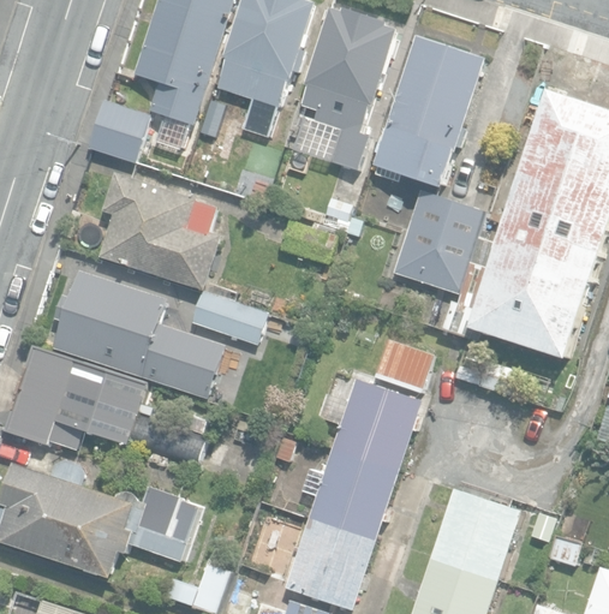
[(163,126),(186,133),(189,125),(192,126),(233,0),(157,0),(133,75),(159,82),(149,111),(167,117),(163,126)]
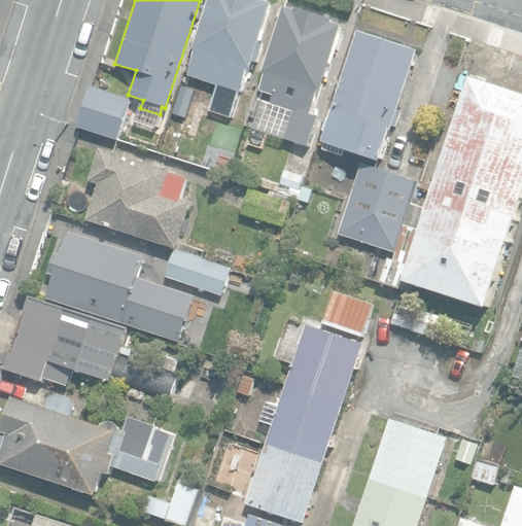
[(206,110),(229,118),(246,68),(248,68),(270,3),(263,0),(207,0),(190,49),(193,50),(184,74),(214,84),(206,110)]
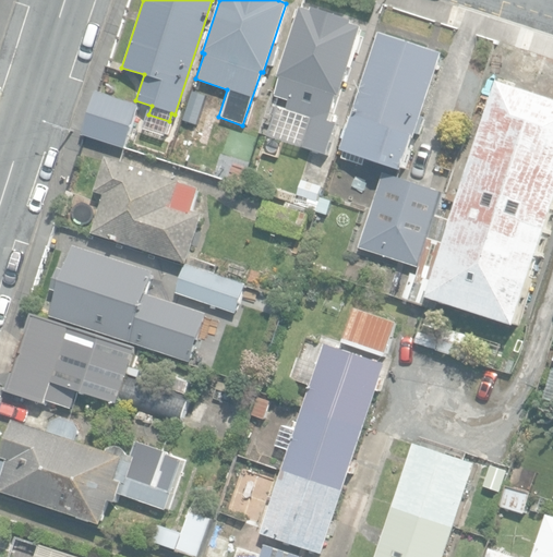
[(300,147),(323,155),(334,122),(327,120),(335,96),(337,97),(360,27),(349,23),(350,21),(311,7),(309,11),(299,8),(276,76),(279,77),(273,96),(287,100),(284,109),(309,118),(300,147)]
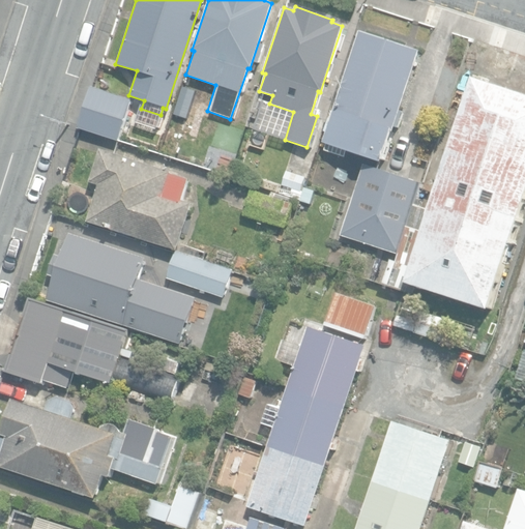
[(321,143),(381,163),(417,50),(357,30),(321,143)]
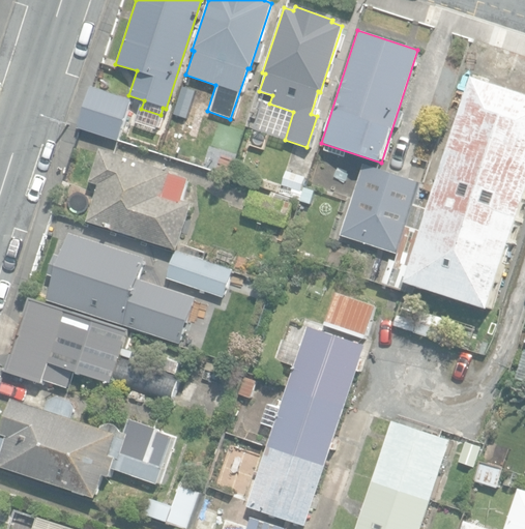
[(407,283),(489,310),(506,256),(524,198),(524,95),(473,79),(415,256),(411,266),(406,283),(407,283)]
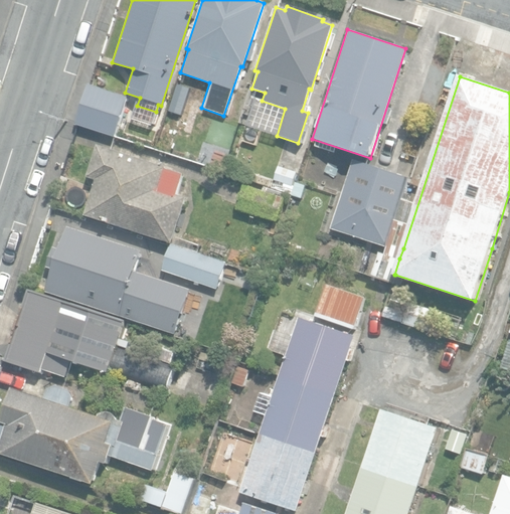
[(73,124),(112,136),(125,96),(86,83),(73,124)]
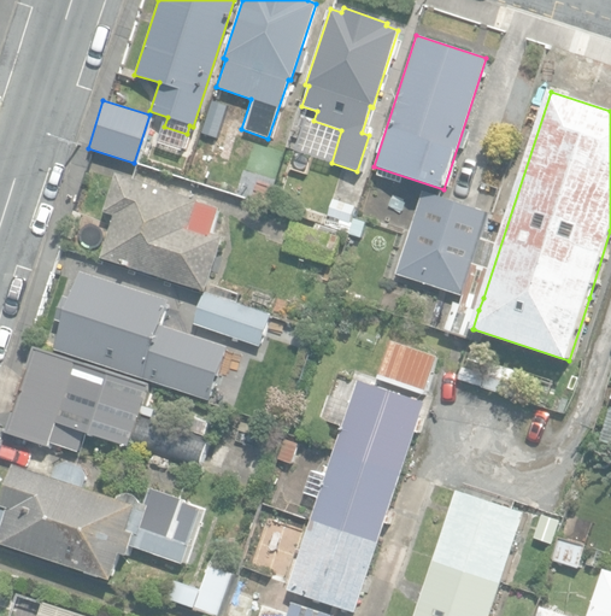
[(244,195),(262,203),(270,179),(252,172),(244,195)]
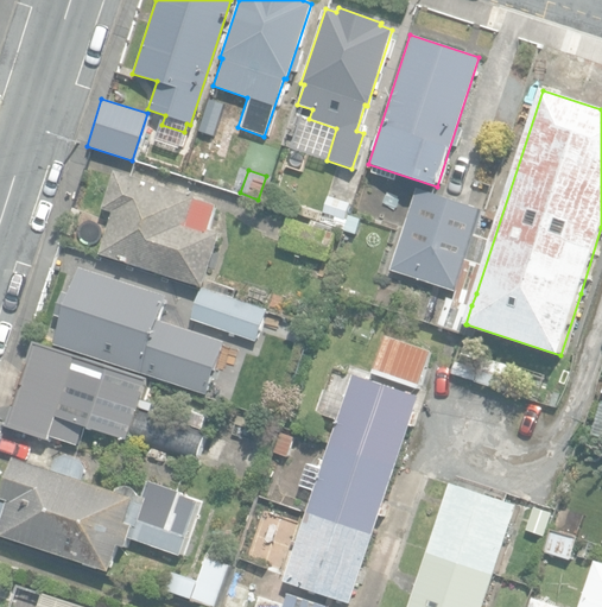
[(97,253),(201,288),(219,234),(206,231),(214,207),(192,201),(194,197),(113,171),(101,208),(111,212),(97,253)]
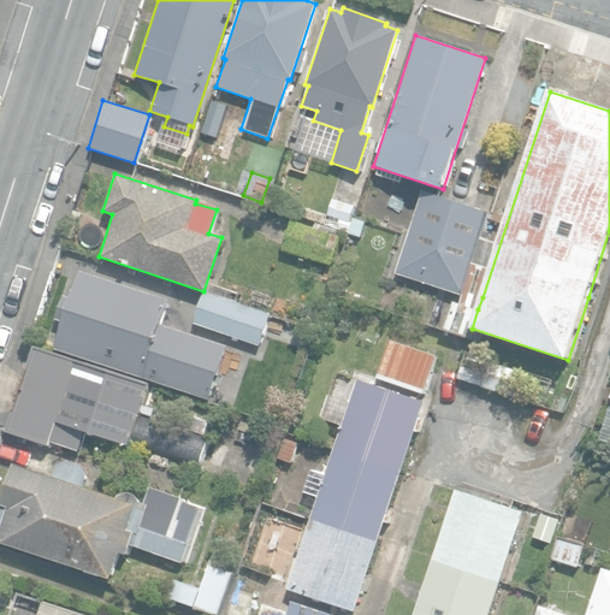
[(394,272),(459,294),(486,211),(420,190),(394,272)]
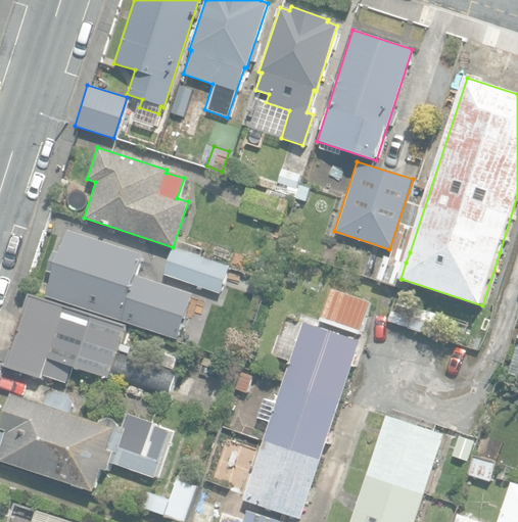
[(281,164),(275,182),(290,187),(296,170),(281,164)]
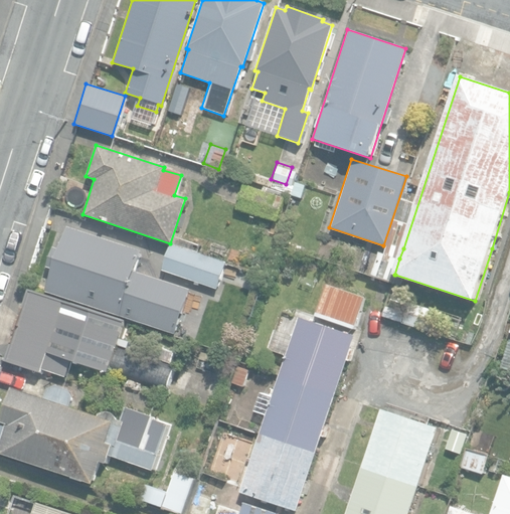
[(299,197),(303,185),(293,181),(289,194),(299,197)]
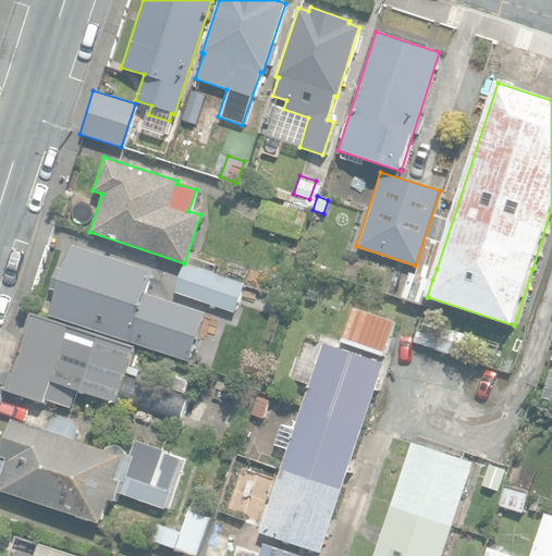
[(280,252),(293,256),(297,241),(284,236),(280,252)]
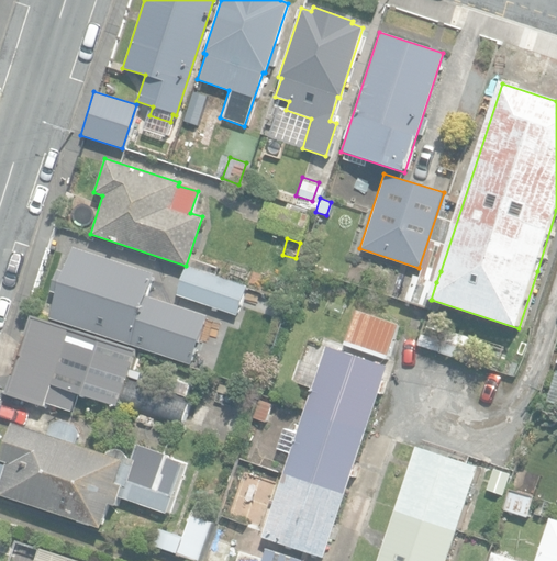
[(189,367),(208,313),(145,292),(153,270),(73,243),(64,269),(54,266),(45,292),(55,295),(47,318),(189,367)]
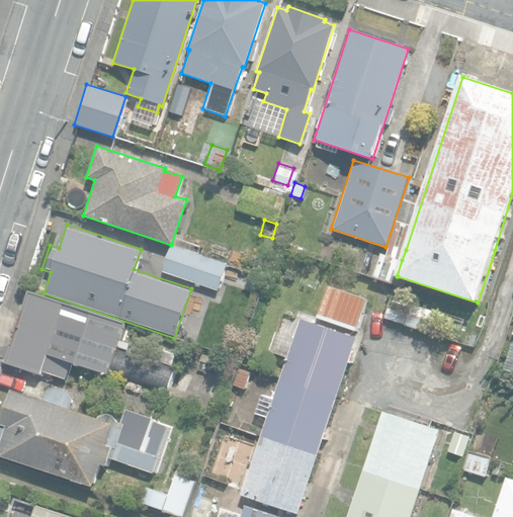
[(159,272),(215,290),(224,262),(168,244),(159,272)]
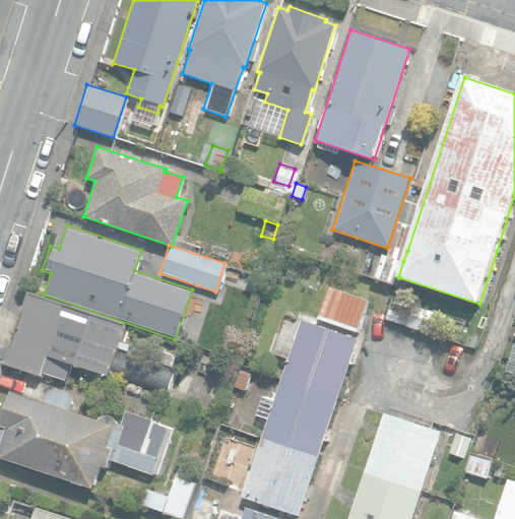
[(372,278),(395,285),(403,261),(379,254),(372,278)]
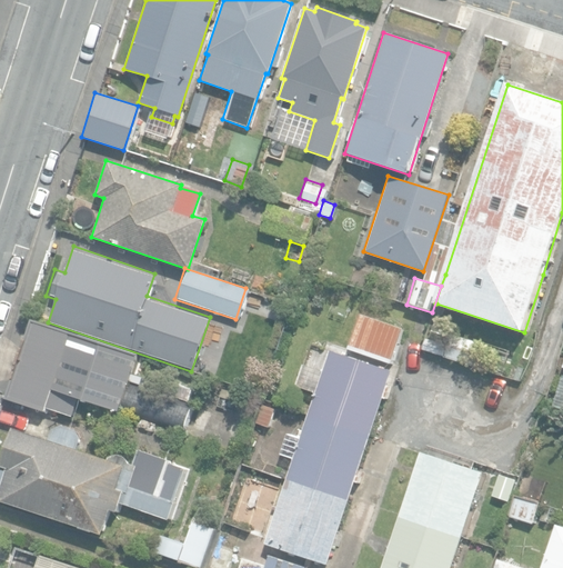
[(345,349),(389,364),(401,328),(357,314),(345,349)]
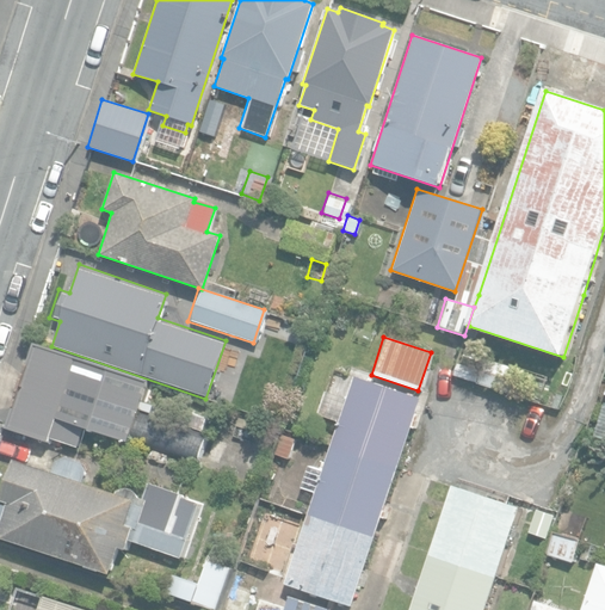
[(124,441),(192,463),(203,431),(136,408),(144,381),(34,344),(5,429),(5,430),(45,443),(45,442),(48,437),(75,447),(81,426),(124,441)]
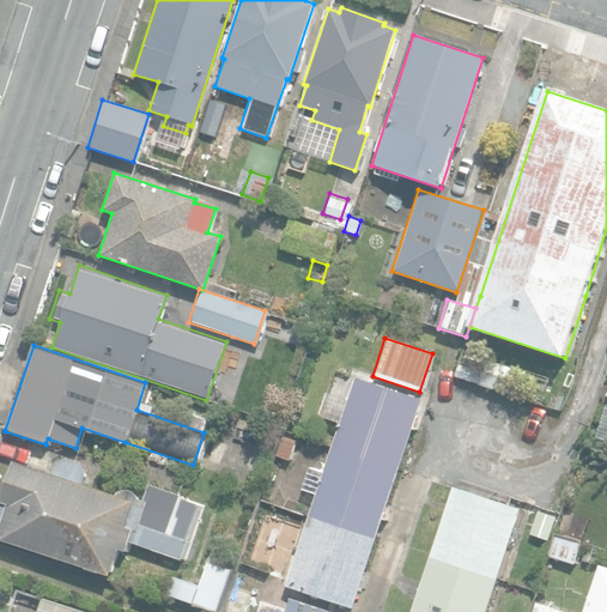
[(354,377),(331,448),(396,470),(420,400),(354,377)]
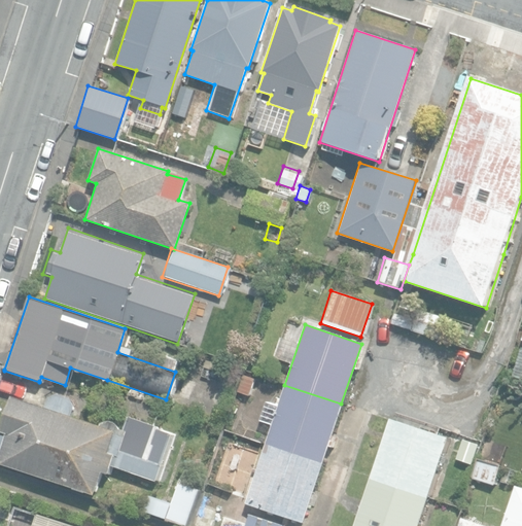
[(511,365),(521,369),(521,349),(517,348),(511,365)]
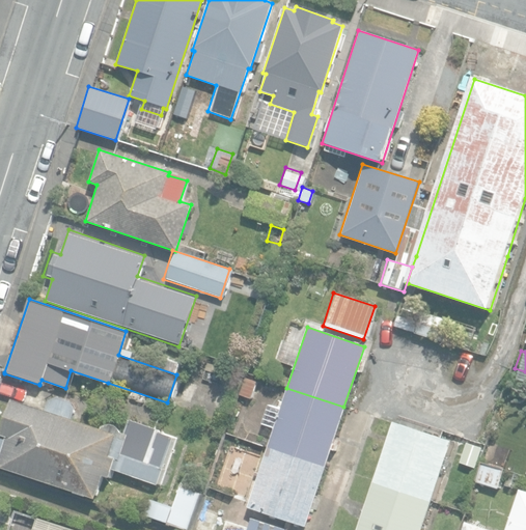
[(237,394),(248,398),(254,382),(242,377),(236,393),(237,394)]
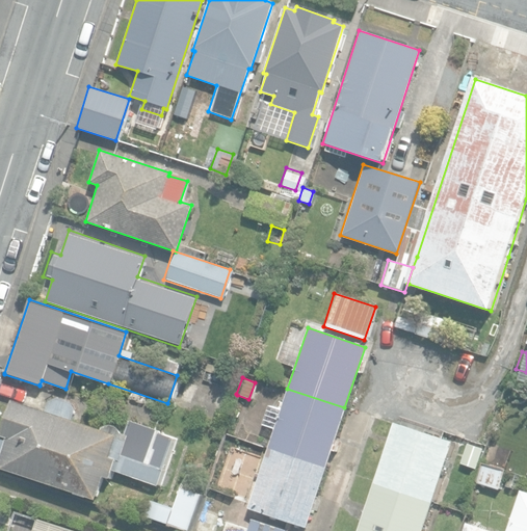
[(324,467),(344,407),(287,389),(267,448),(324,467)]
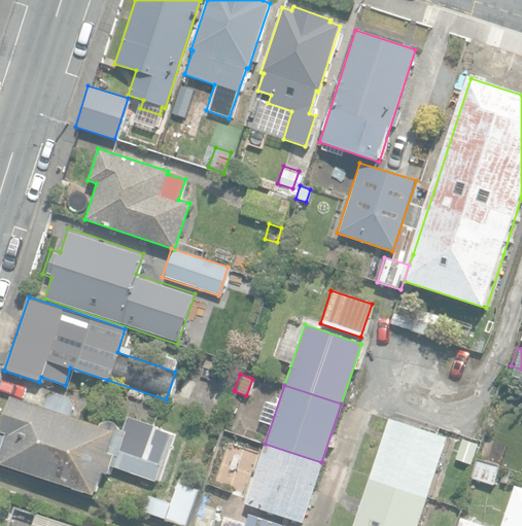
[(81,491),(96,495),(103,472),(118,478),(122,469),(154,481),(171,433),(140,423),(140,420),(125,415),(119,430),(117,429),(116,427),(114,424),(111,422),(108,421),(105,421),(102,421),(99,422),(97,424),(69,415),(72,406),(68,398),(54,394),(44,396),(40,406),(11,396),(0,430),(0,462),(69,486),(69,489),(81,493),(81,491)]
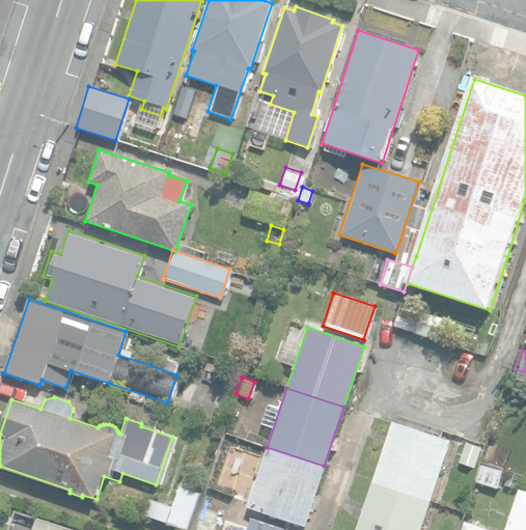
[(354,529),(419,529),(449,440),(391,421),(354,529)]
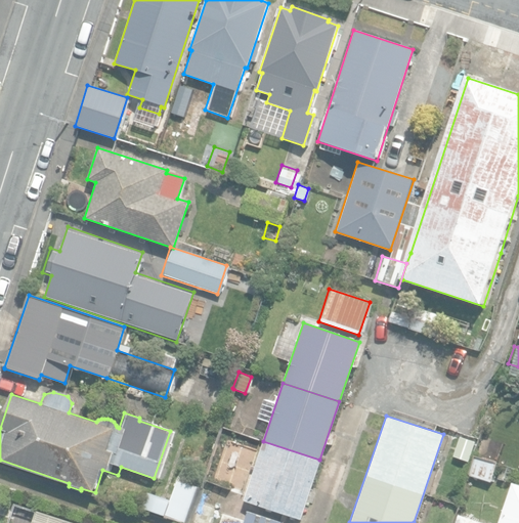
[(453,452),(467,458),(473,441),(459,436),(452,452),(453,452)]
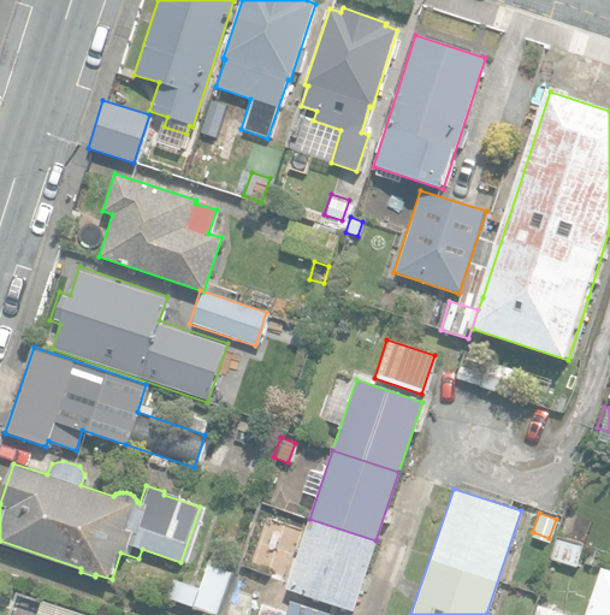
[(351,610),(375,540),(309,519),(285,589),(321,601),(351,610)]
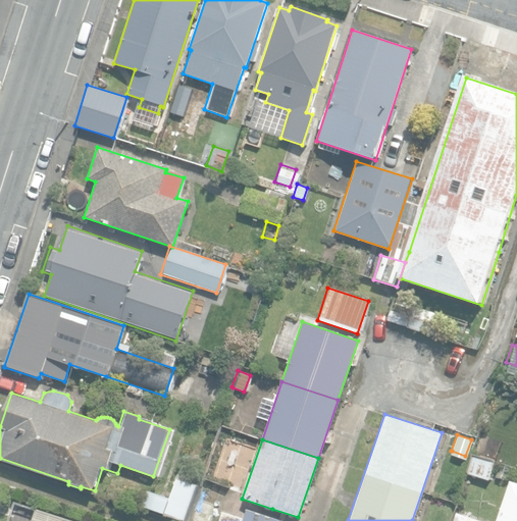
[(465,473),(487,480),(494,460),(470,454),(465,473)]
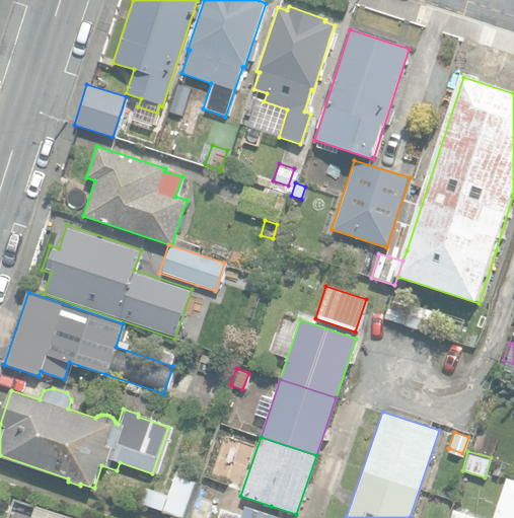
[(490,472),(502,476),(506,465),(494,461),(490,472)]
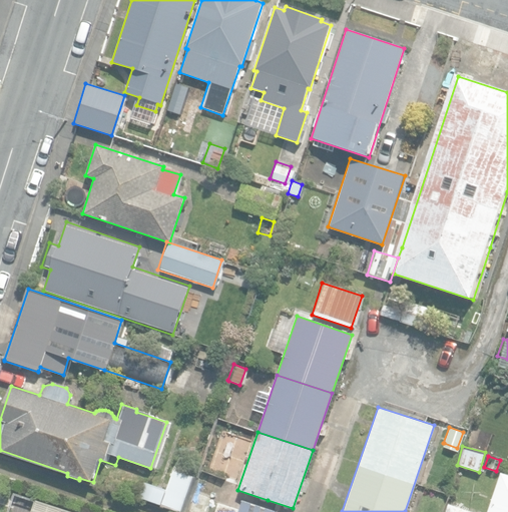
[(137,497),(179,511),(180,511),(193,477),(172,470),(165,489),(142,481),(137,497)]
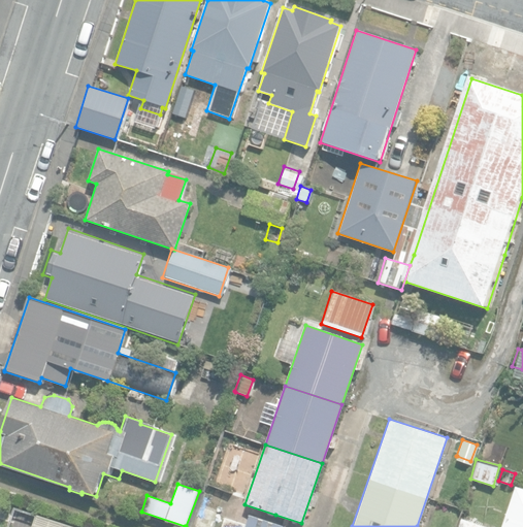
[(500,526),(522,526),(522,489),(515,486),(500,526)]
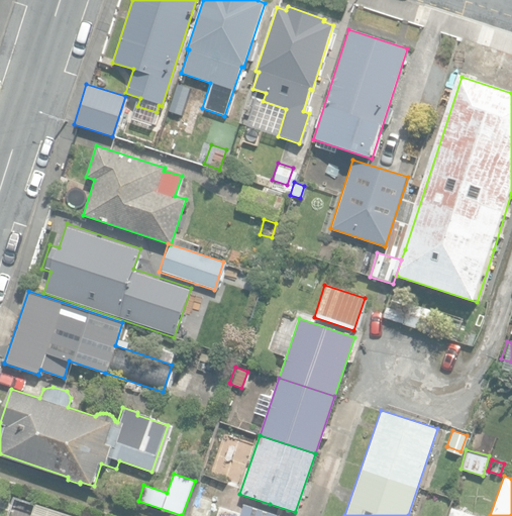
[(186,515),(204,515),(209,501),(195,496),(194,496),(186,515)]
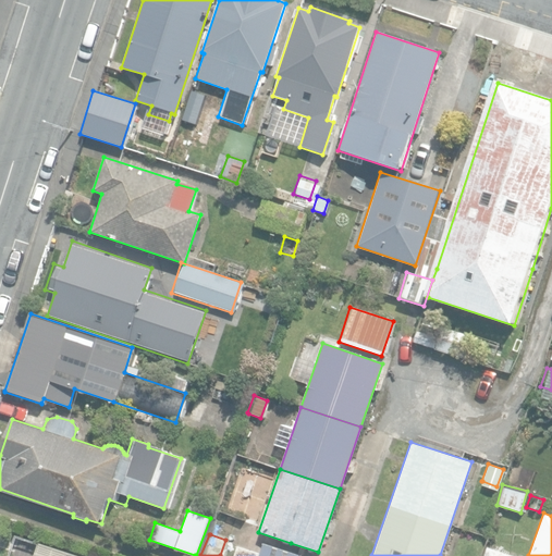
[(297,555),(298,554),(261,542),(258,552),(232,544),(228,555),(297,555)]
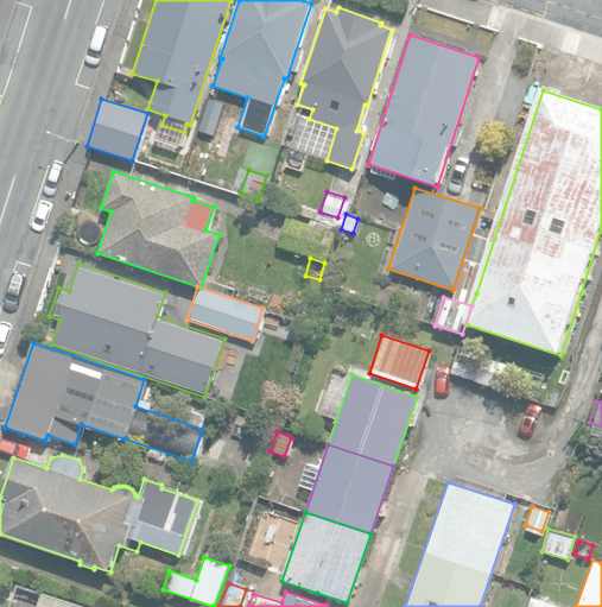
[(524,606),(558,606),(559,606),(528,595),(524,606)]
